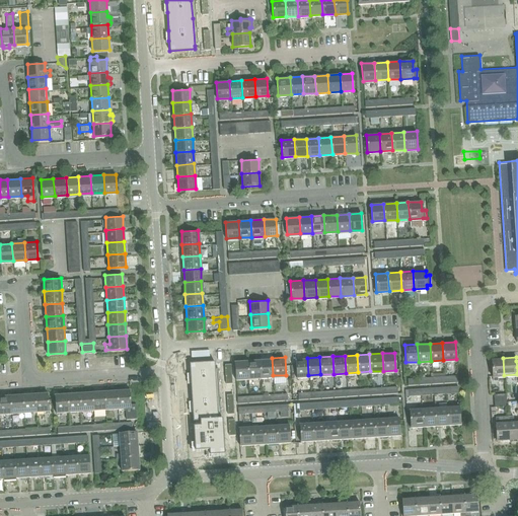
[(272,358),(260,359),(261,376),(273,375),(272,358)]
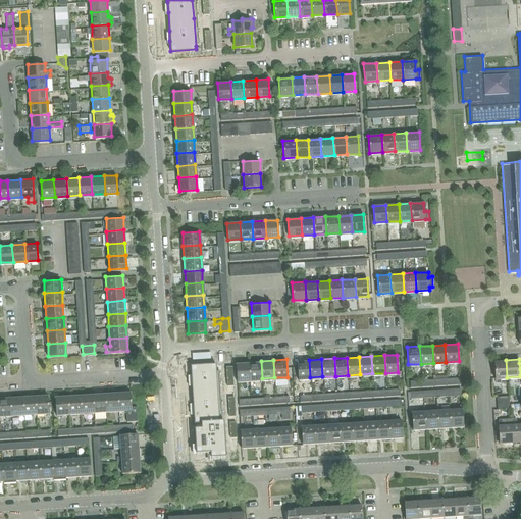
[(310,377),(309,360),(297,361),(298,378),(310,377)]
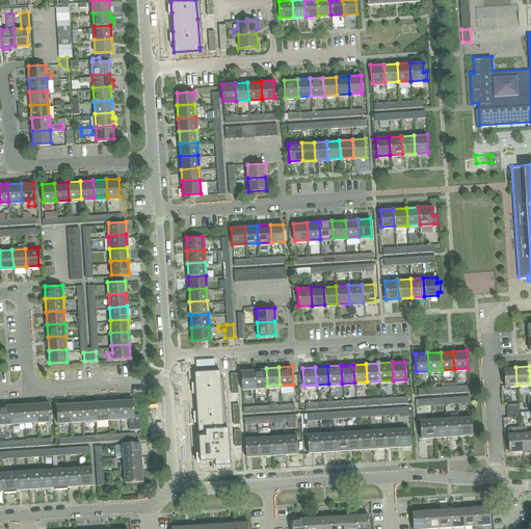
[(504,386),(516,385),(515,367),(503,368),(504,386)]
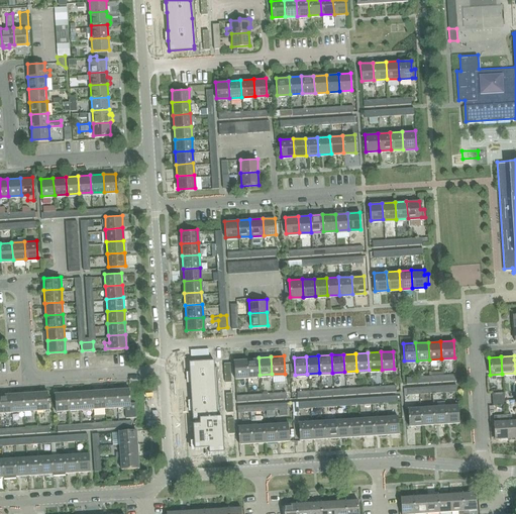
[(247,376),(246,357),(233,358),(234,377),(247,376)]
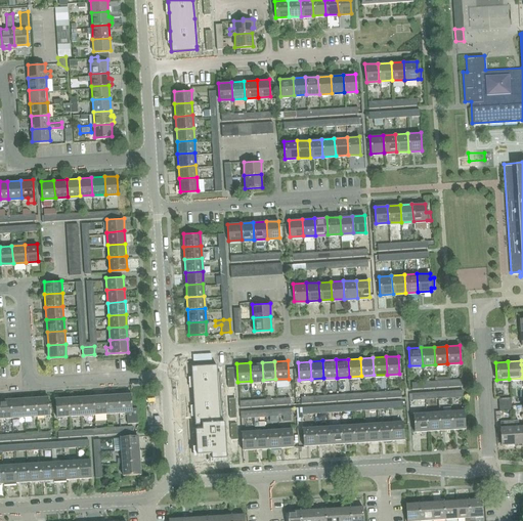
[(262,362),(250,362),(251,381),(263,380),(262,362)]
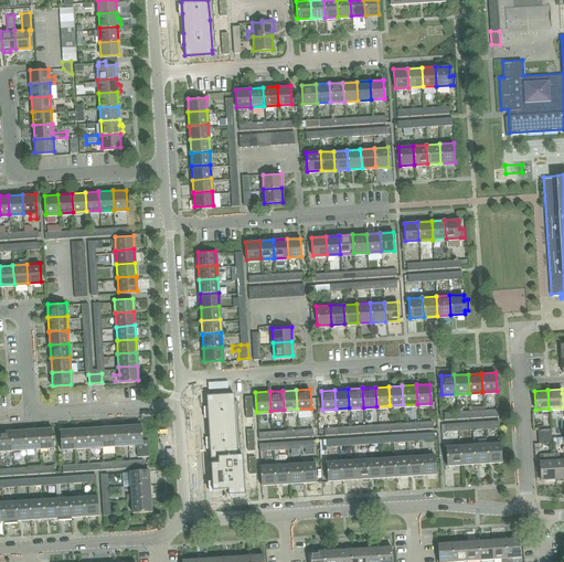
[(233,392),(205,394),(206,404),(206,415),(209,435),(209,441),(209,446),(210,457),(215,456),(217,456),(217,462),(210,463),(211,480),(212,489),(223,489),(227,488),(227,495),(234,494),(244,494),(242,454),(237,454),(235,423),(234,400),(233,392)]
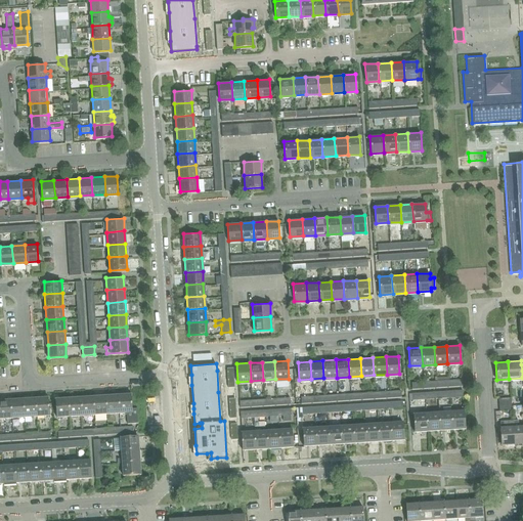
[(130,392),(118,393),(119,410),(126,410),(127,422),(137,421),(136,406),(131,406),(130,392)]
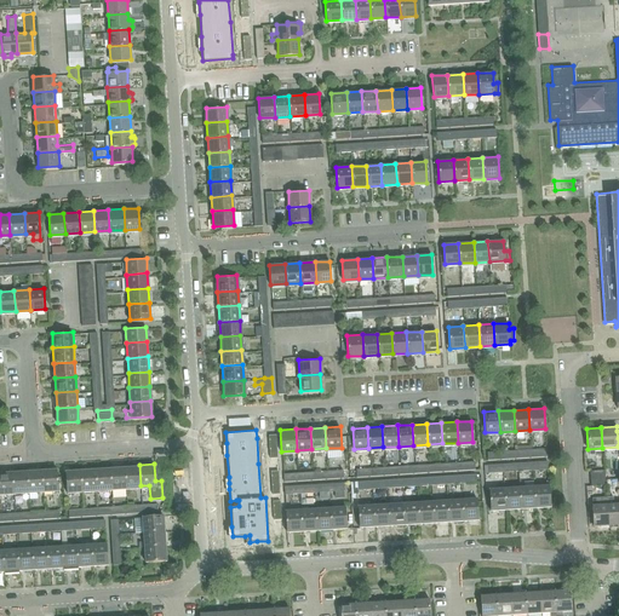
[(139,465),(125,466),(126,487),(141,485),(139,465)]
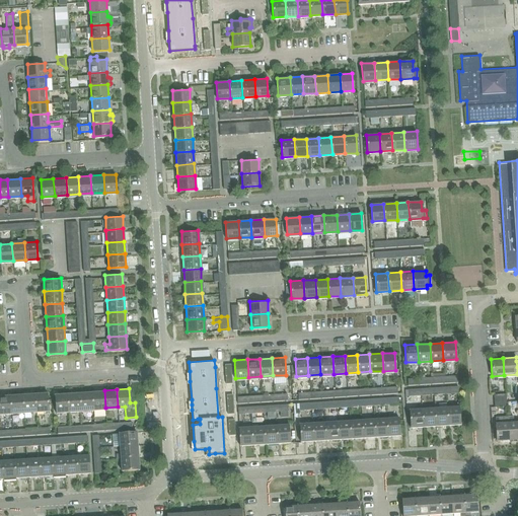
[(104,390),(91,391),(93,409),(105,408),(104,390)]
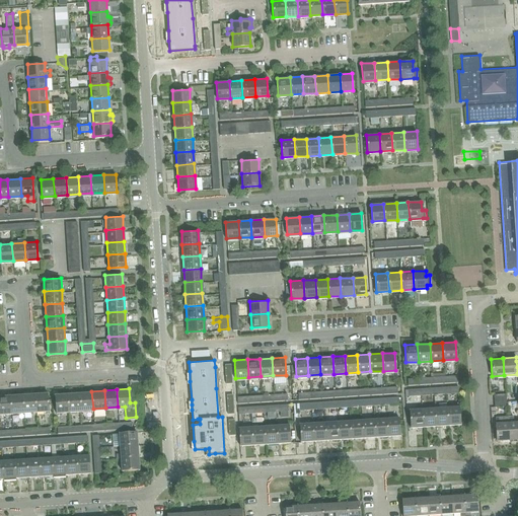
[(91,391),(79,392),(80,410),(93,409),(91,391)]
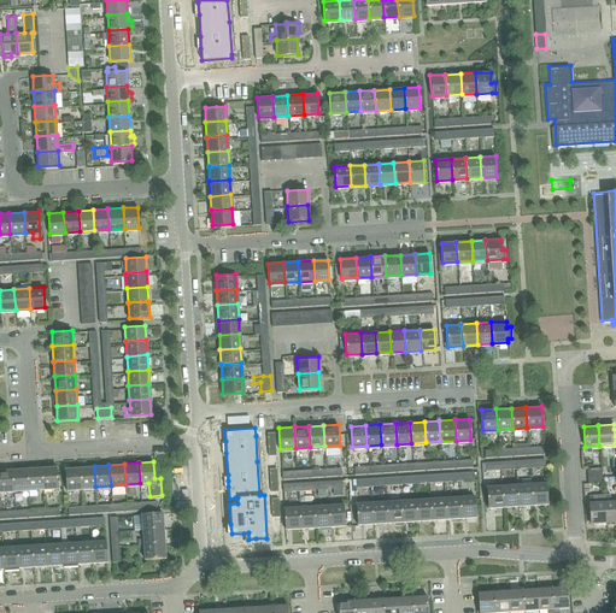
[(57,466),(42,467),(44,487),(58,487),(57,466)]
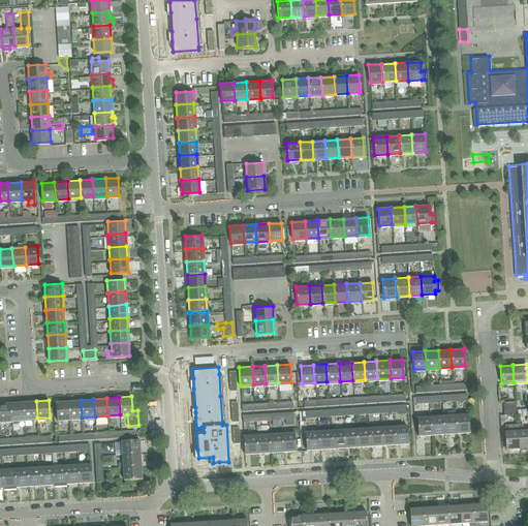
[(69,419),(68,400),(56,401),(57,419),(69,419)]
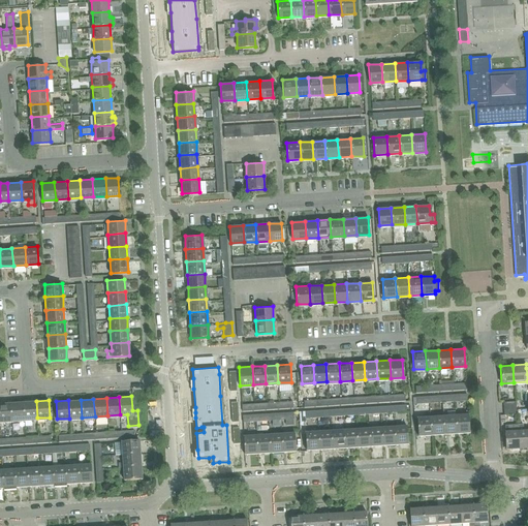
[(81,400),(68,400),(69,419),(82,418),(81,400)]
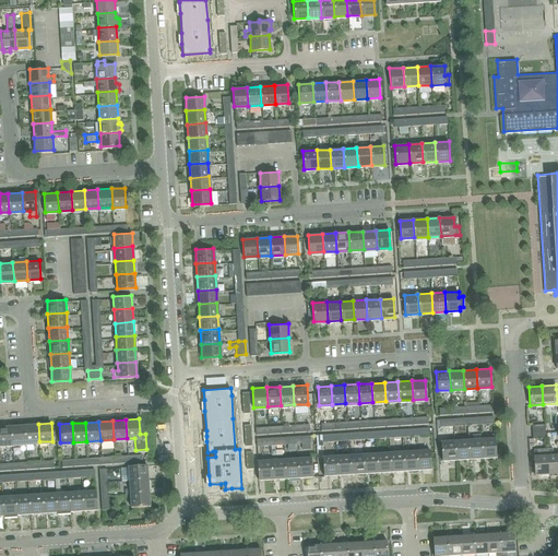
[(38,424),(24,425),(25,442),(39,441),(38,424)]
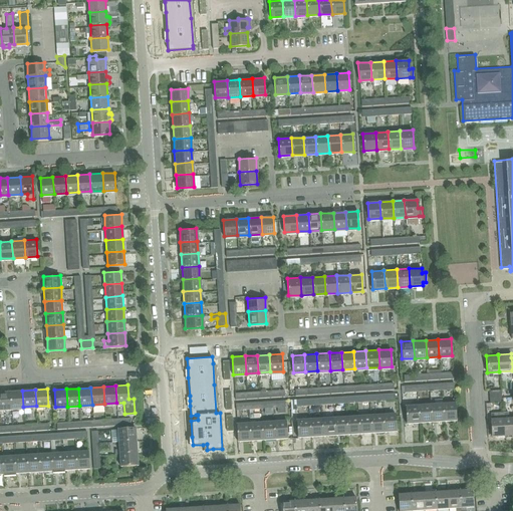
[(10,391),(0,392),(0,408),(11,408),(10,391)]
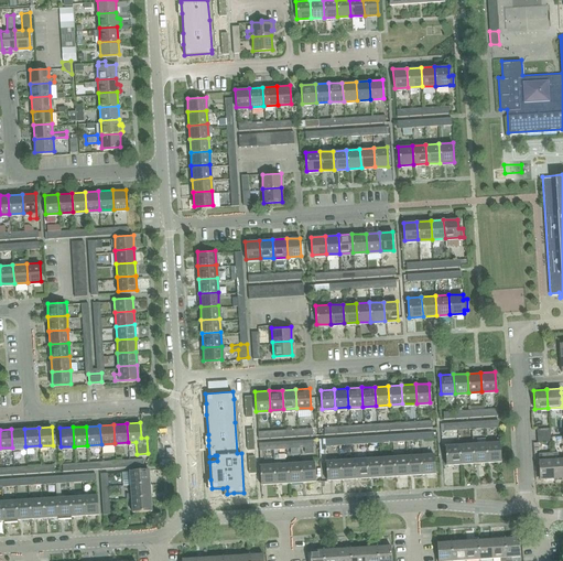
[(24,429),(11,429),(12,448),(25,446),(24,429)]
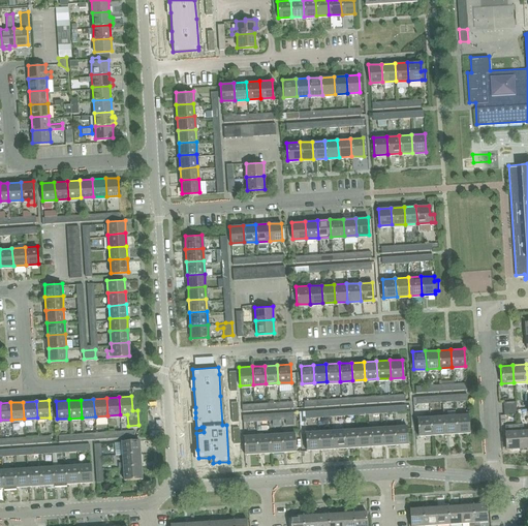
[(468,412),(455,413),(456,431),(469,430),(468,412)]
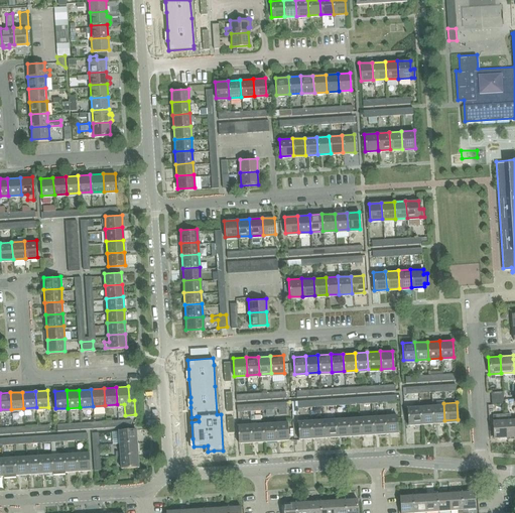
[(443,403),(431,404),(432,421),(444,420),(443,403)]
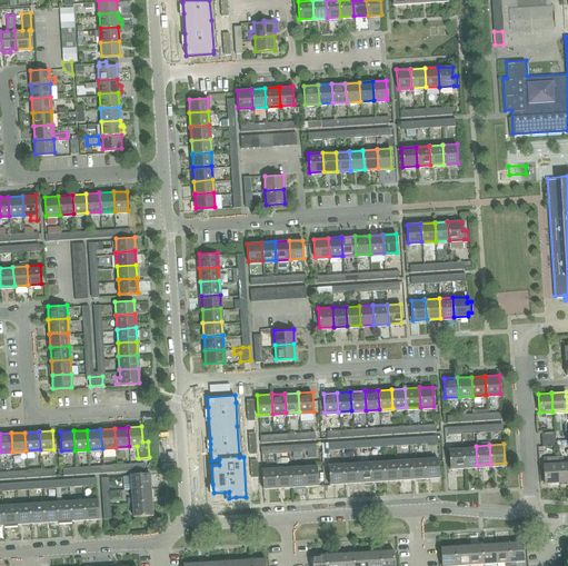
[(476,446),(461,447),(464,466),(477,465),(476,446)]
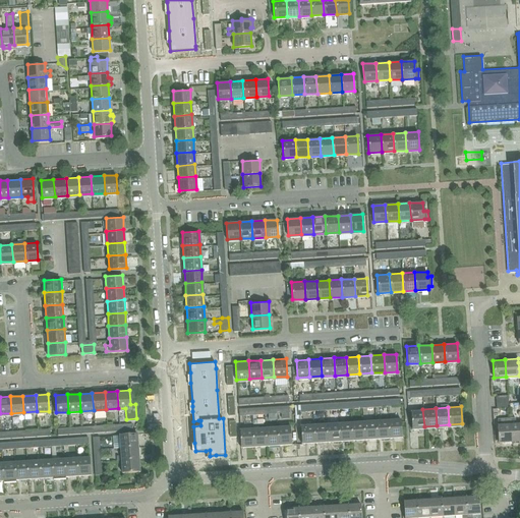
[(424,426),(422,409),(410,410),(411,427),(424,426)]
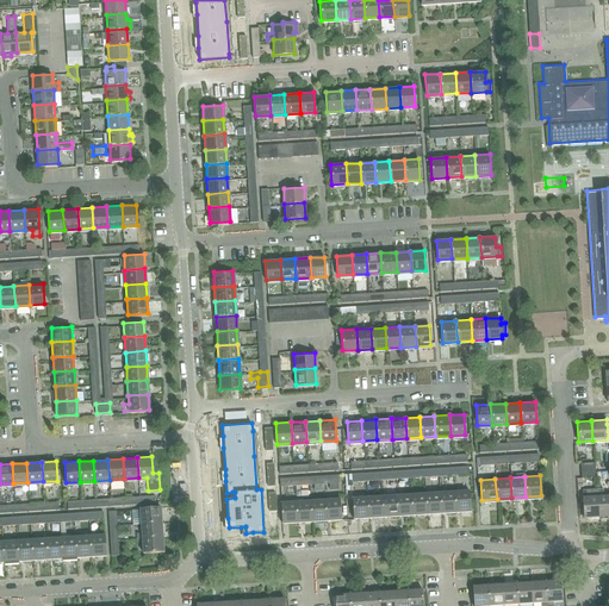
[(597,486),(597,495),(596,495),(598,516),(608,514),(608,494),(603,494),(603,486),(597,486)]
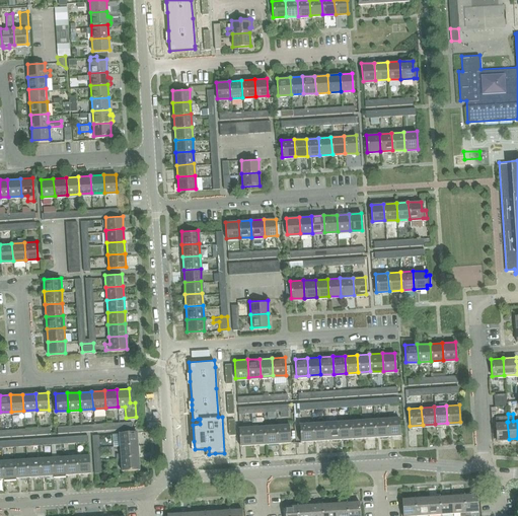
[(385,417),(373,418),(374,435),(386,434),(385,417)]
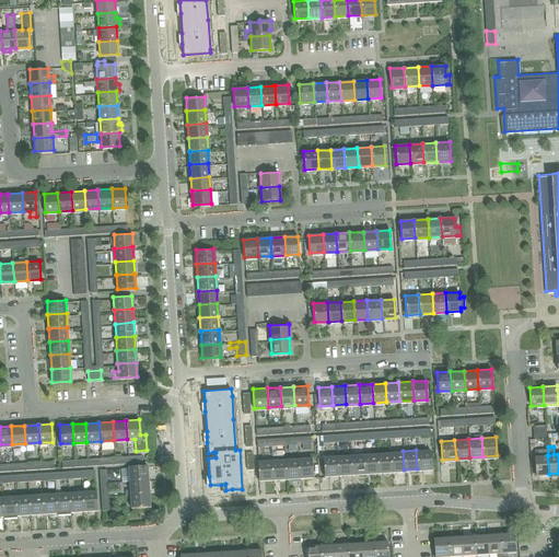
[(430,450),(416,450),(417,468),(431,468),(430,450)]
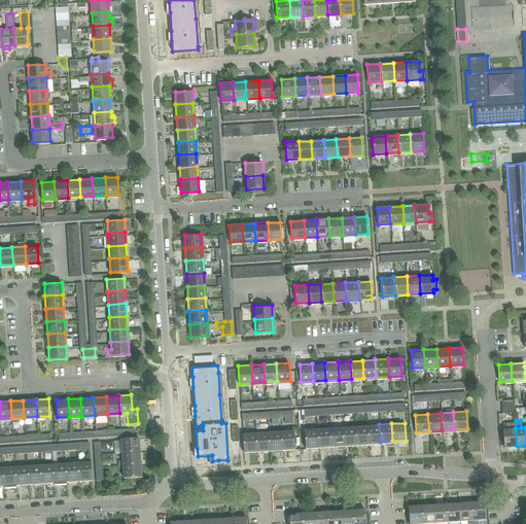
[(379,424),(366,425),(367,443),(380,442),(379,424)]
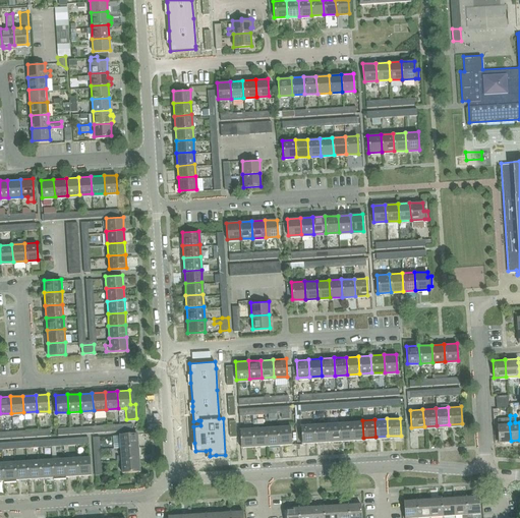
[(362,420),(350,421),(351,439),(363,438),(362,420)]
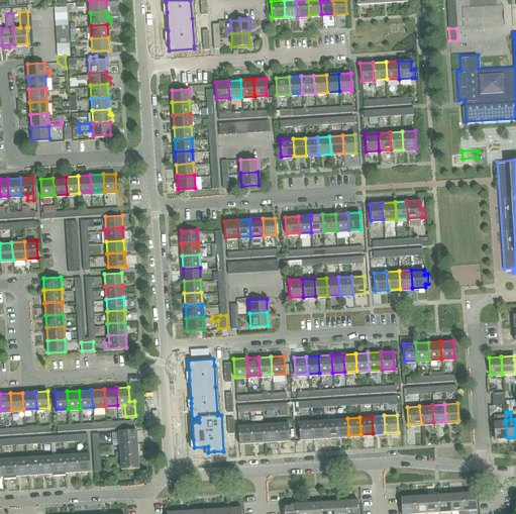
[(335,418),(322,419),(323,437),(336,436),(335,418)]
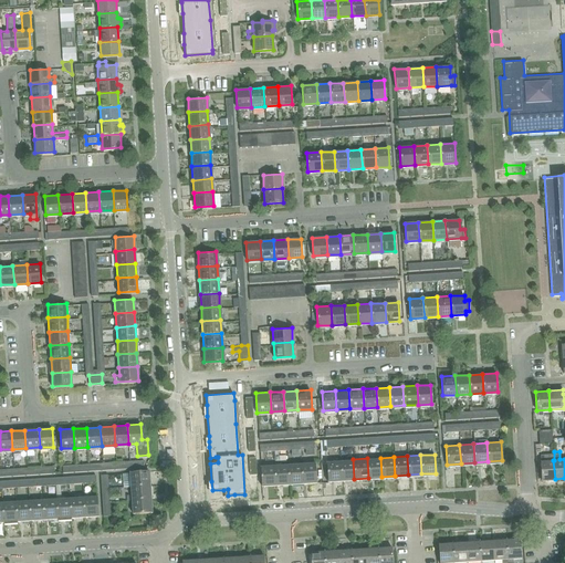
[(380,458),(367,458),(368,478),(382,477),(380,458)]
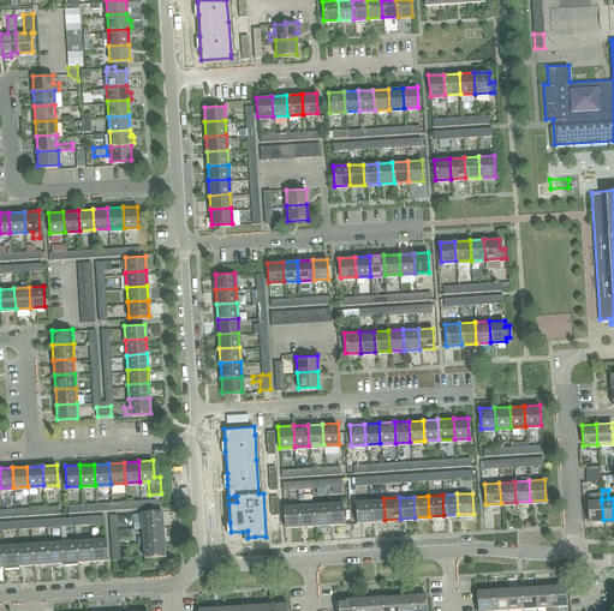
[(383,498),(369,499),(370,521),(385,520),(383,498)]
